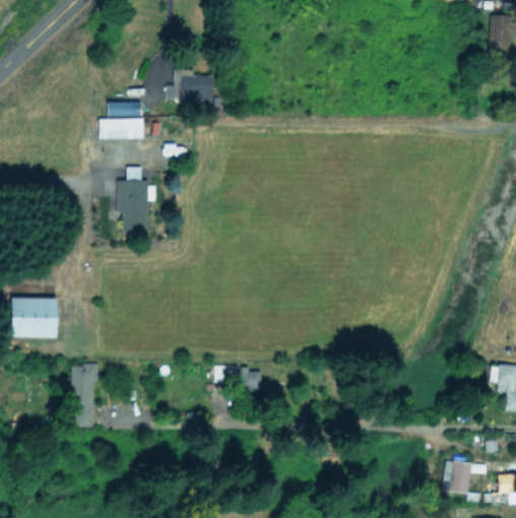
[(515,16),(491,15),(490,57),(514,57),(515,37),(515,16)]
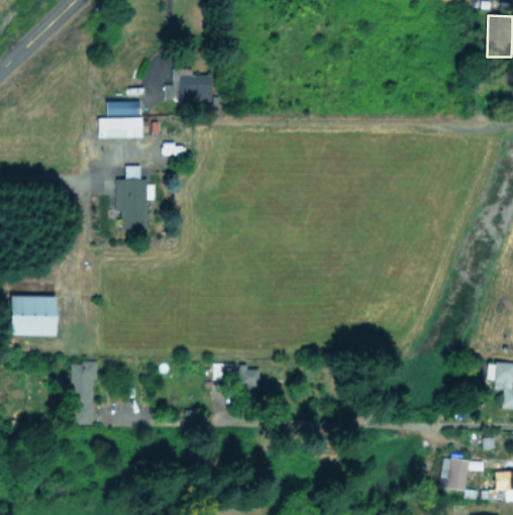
[(211,76),(193,76),(193,70),(174,70),(174,85),(166,85),(165,101),(211,101),(211,76)]
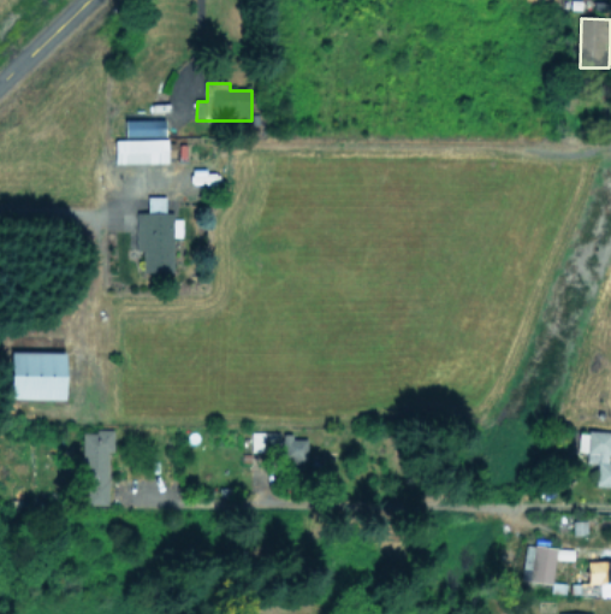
[(128,122),(128,137),(167,137),(167,120),(128,122)]
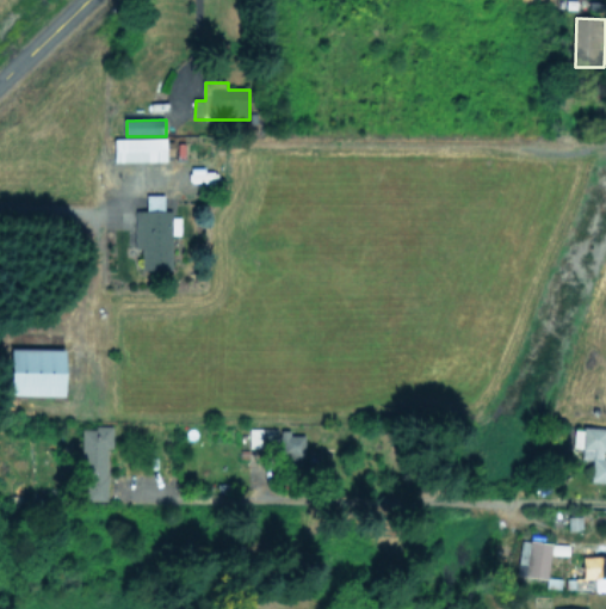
[(117,164),(168,162),(168,140),(116,141),(117,164)]
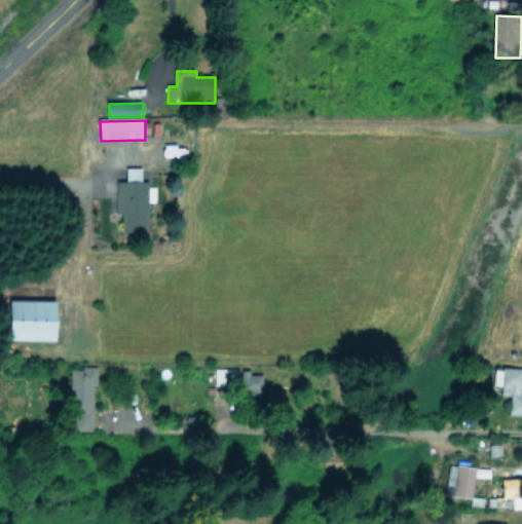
[(118,183),(119,216),(124,216),(124,232),(150,232),(150,203),(157,203),(157,188),(150,188),(150,182),(144,182),(144,169),(127,169),(128,183),(118,183)]
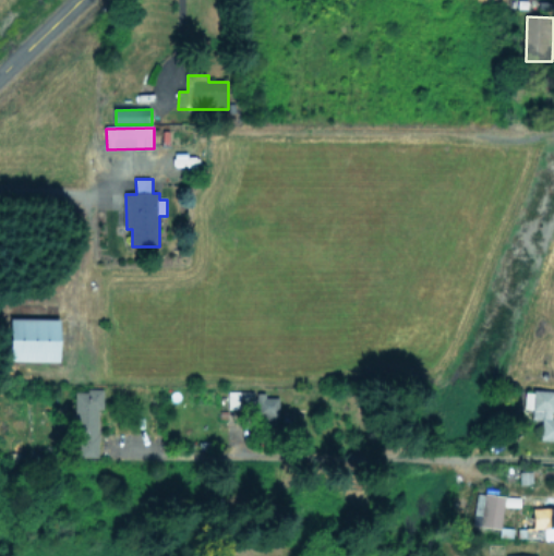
[(12,362),(60,362),(61,321),(12,319),(12,362)]
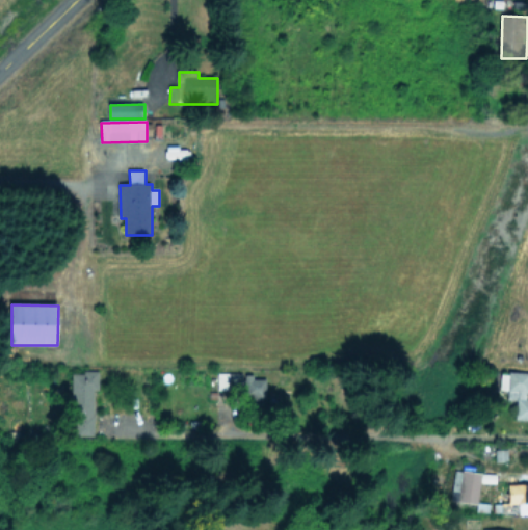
[(96,438),(95,391),(101,391),(100,372),(73,373),(74,438),(96,438)]
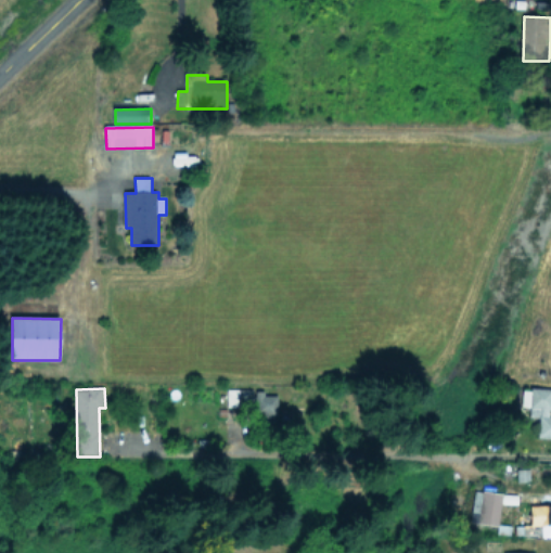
[(550,390),(530,389),(530,398),(524,397),(524,406),(532,407),(532,419),(540,419),(539,439),(550,439),(550,390)]
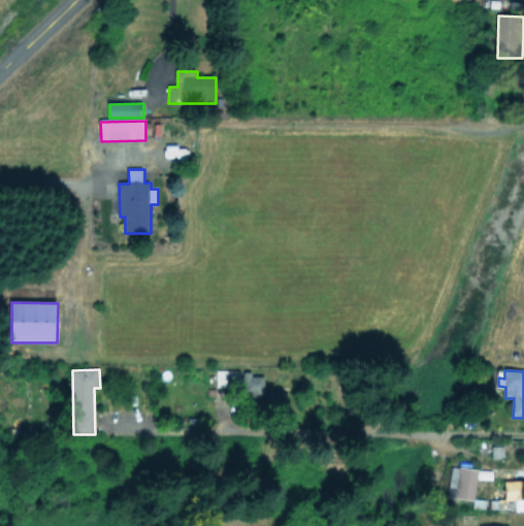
[(242,371),(218,372),(218,388),(242,388),(242,371)]
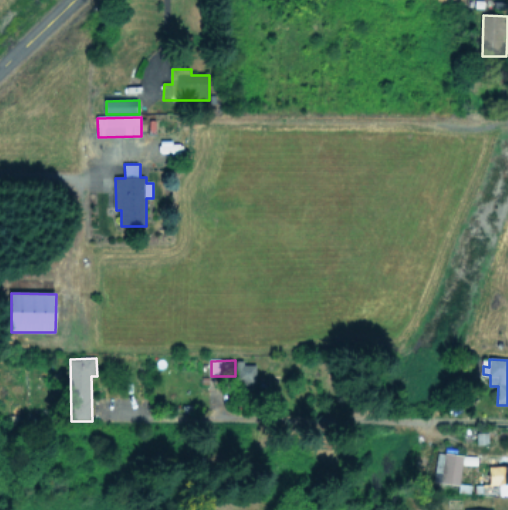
[(257,365),(237,364),(237,383),(257,383),(257,365)]
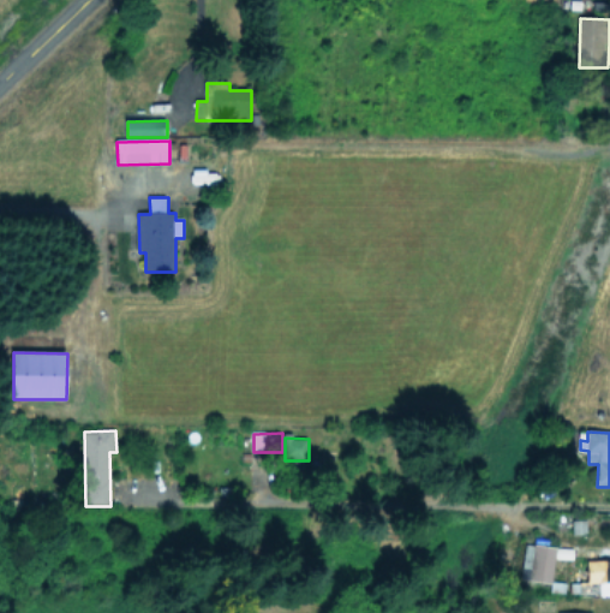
[(554,584),(558,549),(532,545),(527,581),(554,584)]
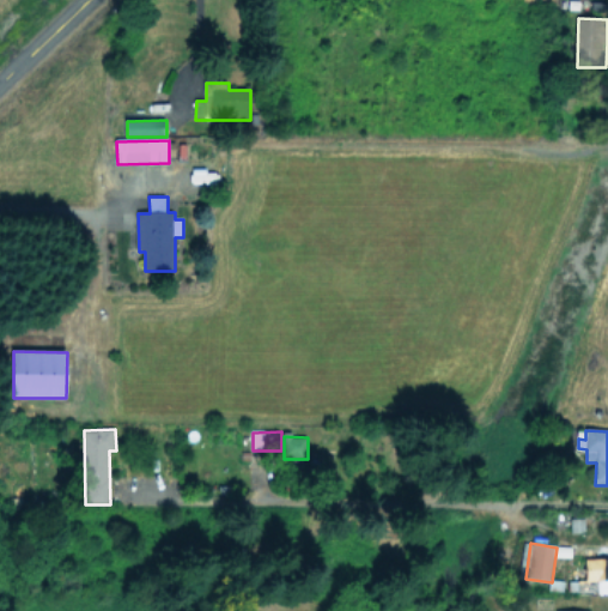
[(607,558),(585,560),(587,581),(581,581),(581,594),(607,593),(607,558)]
